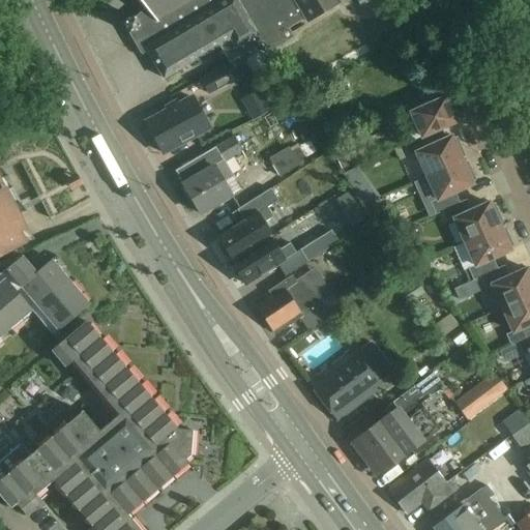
[(164,78),(214,48),(219,46),(230,63),(262,45),(267,54),(294,37),(289,28),(306,19),(307,21),(339,3),(336,0),(139,0),(146,8),(135,19),(134,17),(122,23),(128,33),(138,28),(148,47),(146,48),(164,78)]
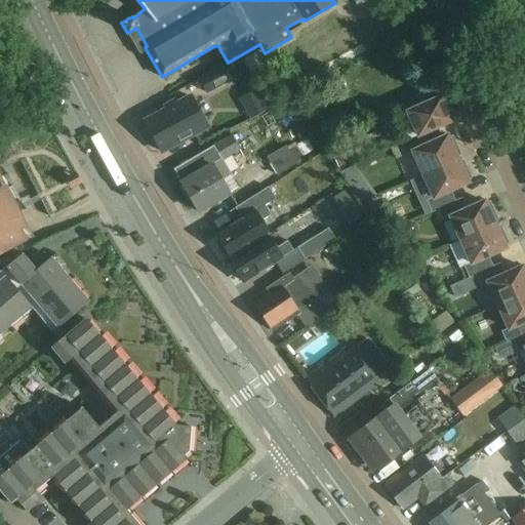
[(227,64),(200,79),(208,93),(235,78),(227,64)]
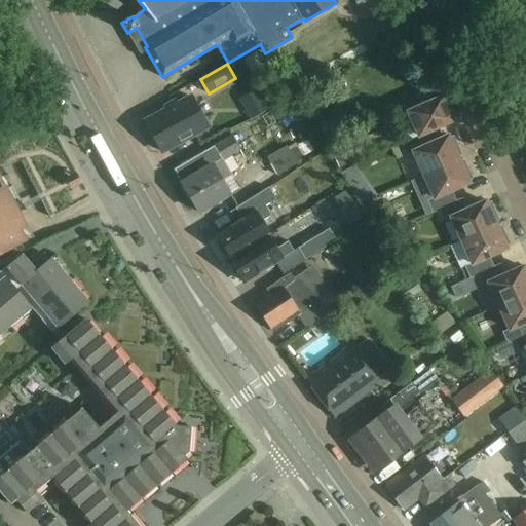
[(441,80),(419,94),(423,105),(408,112),(419,136),(425,133),(439,127),(453,120),(449,109),(453,107),(448,98),(449,98),(441,80)]
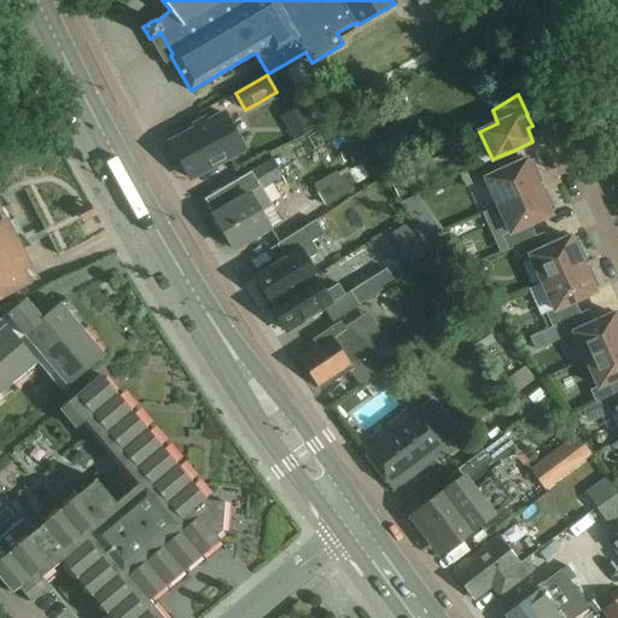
[(287,114),(299,135),(314,127),(302,105),(287,114)]
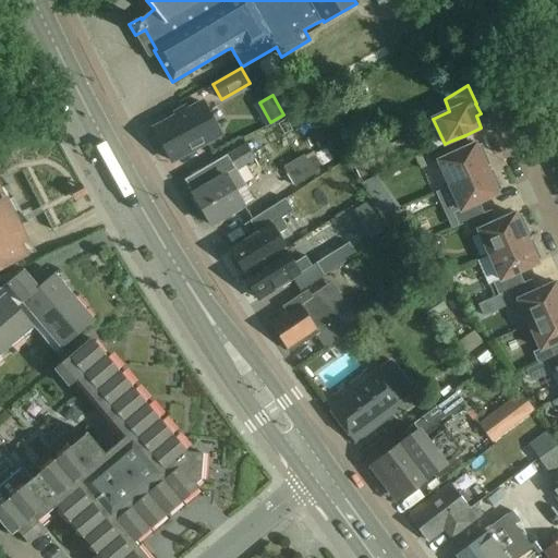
[(220,134),(203,102),(154,129),(171,160),(220,134)]
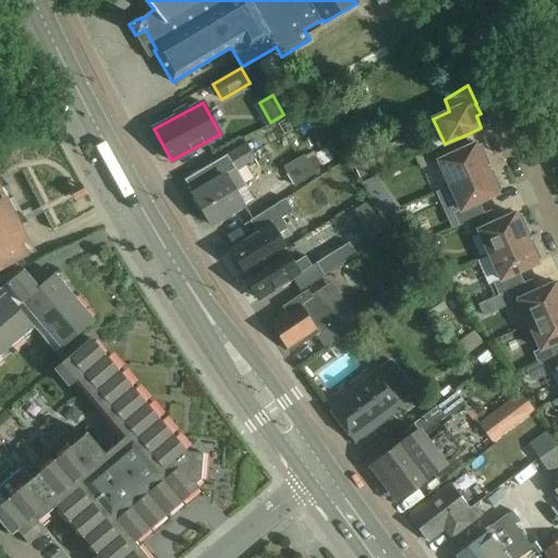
[(426,152),(432,164),(438,161),(449,185),(486,169),(482,158),(486,156),(481,145),(476,147),(475,144),(470,146),(465,135),(451,141),(445,144),(426,152)]
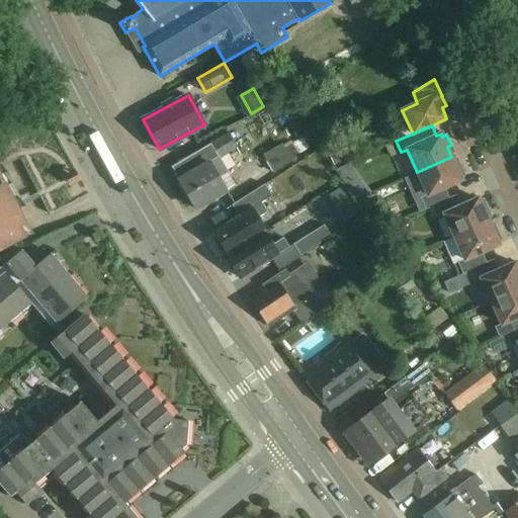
[(226,190),(219,177),(227,172),(219,158),(236,148),(229,134),(210,145),(210,144),(171,167),(172,168),(179,180),(180,183),(179,184),(184,193),(186,193),(195,208),(214,197),(216,199),(224,194),(223,192),(226,190)]
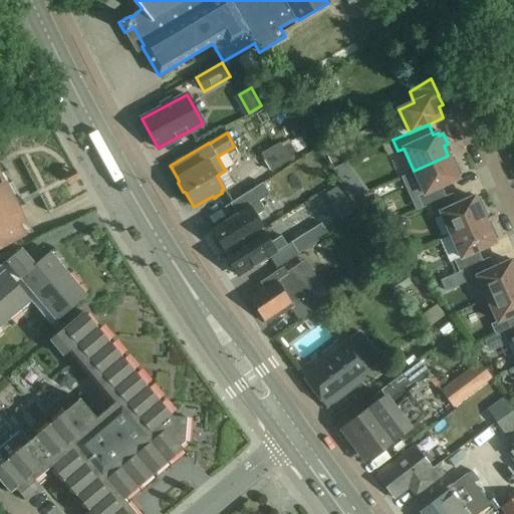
[(393,140),(382,145),(388,156),(398,151),(393,140)]
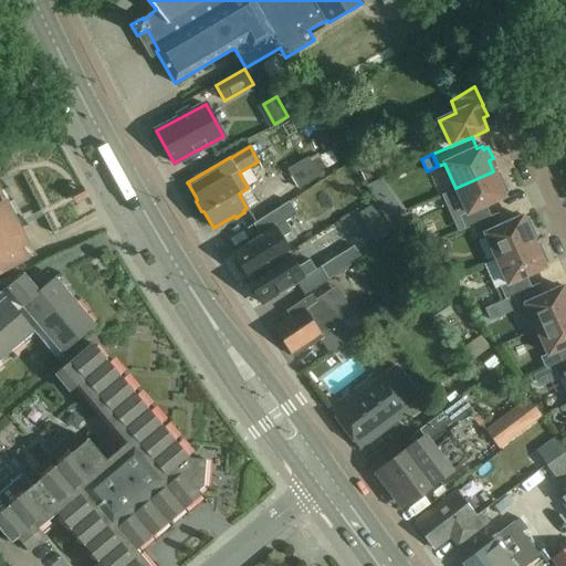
[(320,176),(310,159),(308,156),(287,169),(300,188),(320,176)]
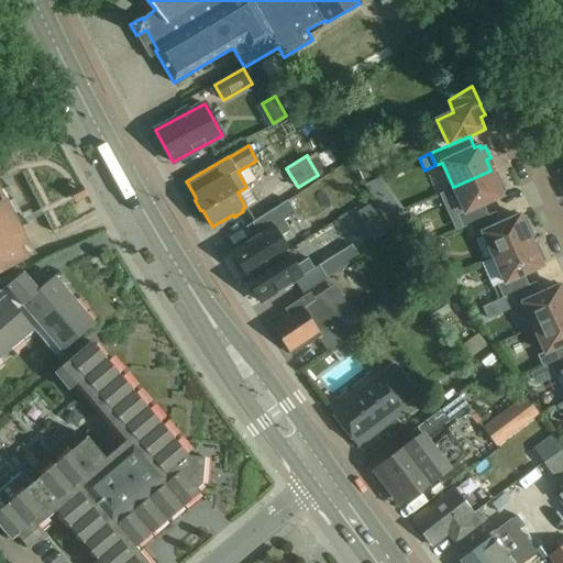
[(370,157),(355,163),(363,180),(377,174),(370,157)]
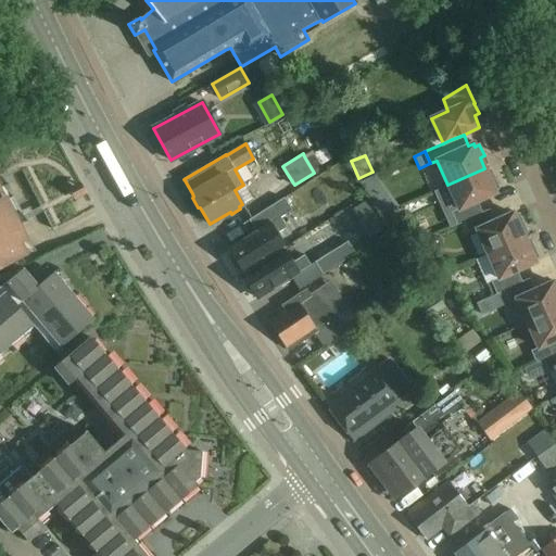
[(490,179),(484,168),(447,185),(458,209),(452,212),(457,224),(465,220),(482,213),(477,201),(495,193),(494,190),(498,188),(494,177),(490,179)]
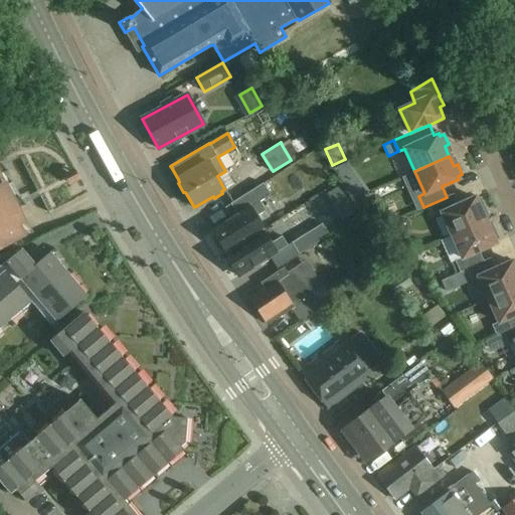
[(0,245),(22,234),(17,225),(21,222),(22,222),(0,178),(0,245)]
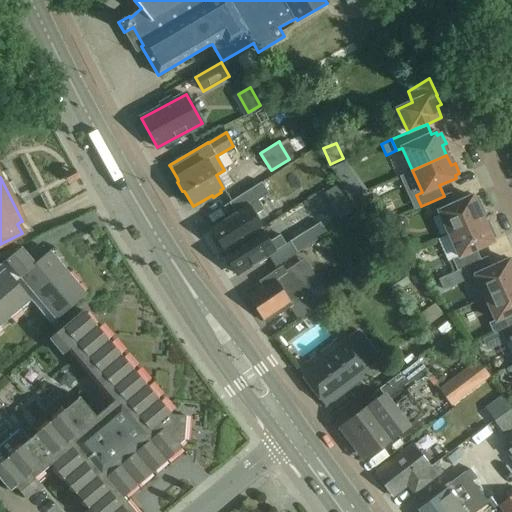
[(260,229),(261,230),(263,228),(254,215),(264,209),(259,200),(269,193),(261,182),(229,202),(236,214),(211,229),(215,234),(211,237),(219,249),(223,247),(225,250),(225,251),(260,229)]
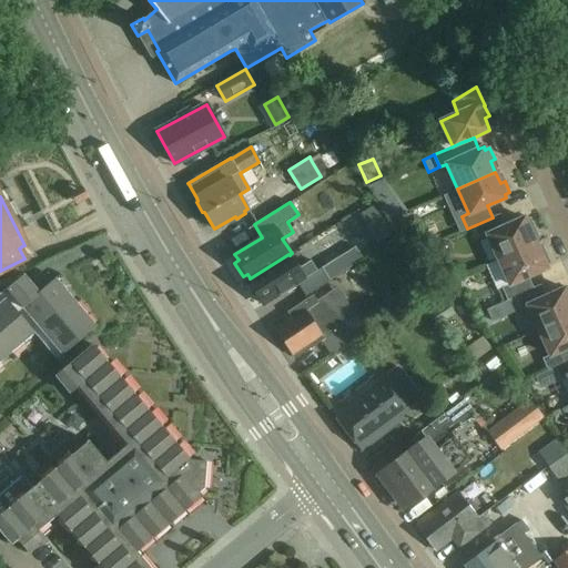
[(499,214),(493,217),(475,225),(479,237),(487,234),(498,260),(536,243),(530,232),(535,230),(530,217),(526,220),(524,217),(505,226),(499,214)]
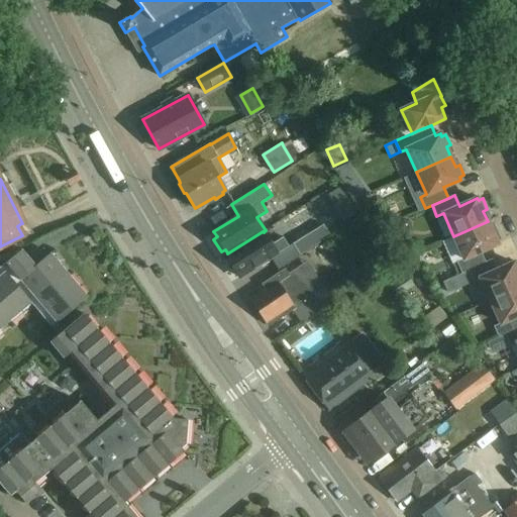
[(488,221),(453,236),(463,259),(457,262),(462,273),(469,270),(485,263),(481,251),(498,243),(497,241),(501,239),(496,229),(492,231),(488,221)]
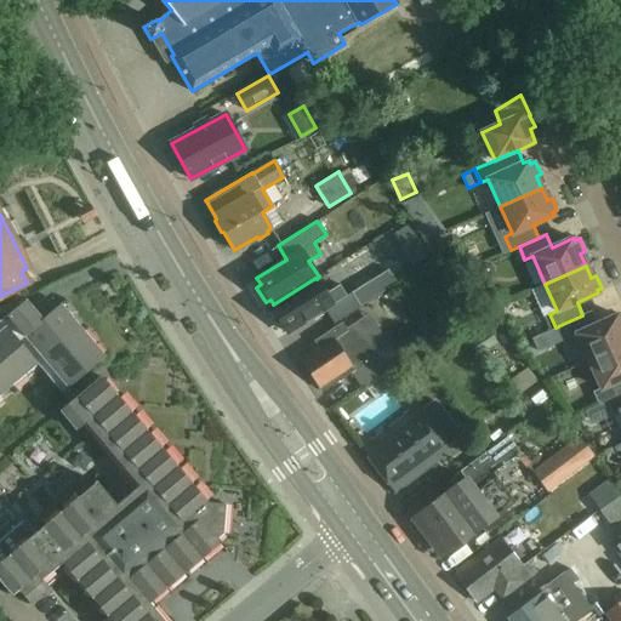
[(494,271),(490,267),(485,267),(482,271),(482,274),(485,278),(490,278),(493,274),(494,271)]
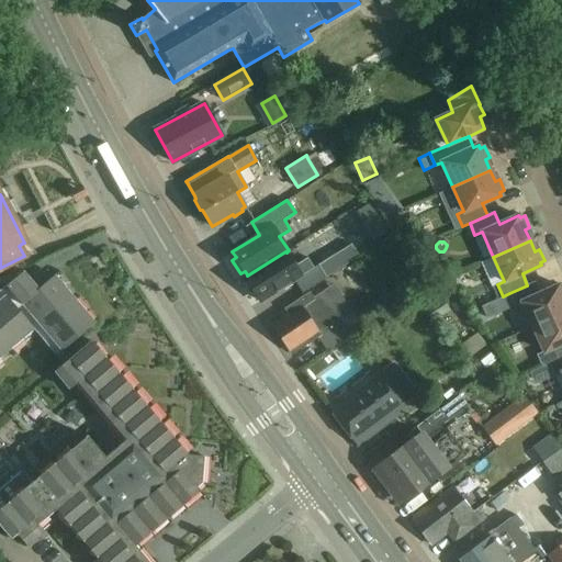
[(351,244),(318,265),(326,277),(359,256),(351,244)]
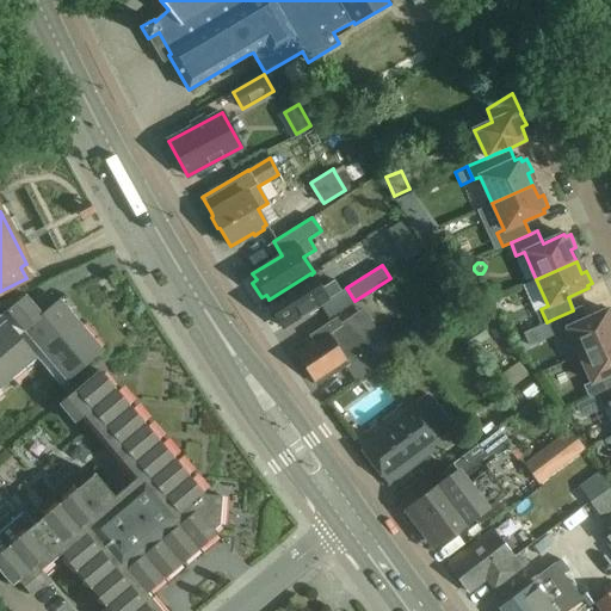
[(269,300),(269,298),(266,301),(284,327),(341,291),(334,279),(320,289),(312,275),(310,273),(269,300)]
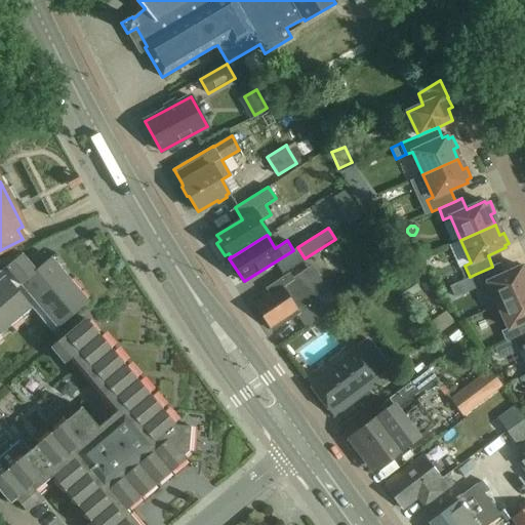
[(445,241),(456,265),(468,259),(456,236),(445,241)]
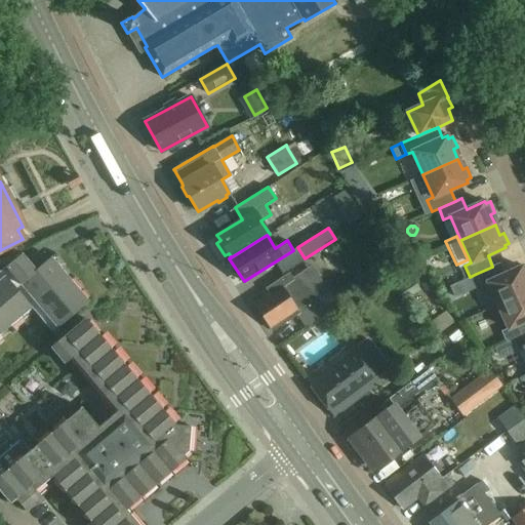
[(9,270),(26,290),(30,295),(36,303),(44,312),(48,317),(57,328),(89,300),(80,290),(78,291),(70,281),(71,280),(72,279),(71,278),(63,268),(61,270),(51,259),(52,258),(53,257),(52,256),(52,255),(47,260),(40,252),(38,250),(28,258),(23,252),(6,267),(9,270)]
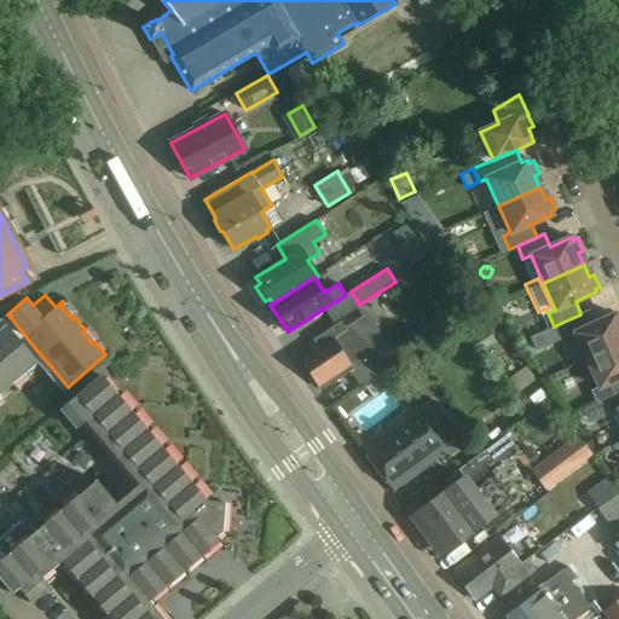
[(589,311),(580,314),(561,323),(567,336),(574,333),(586,359),(618,345),(618,316),(617,317),(615,314),(595,323),(589,311)]
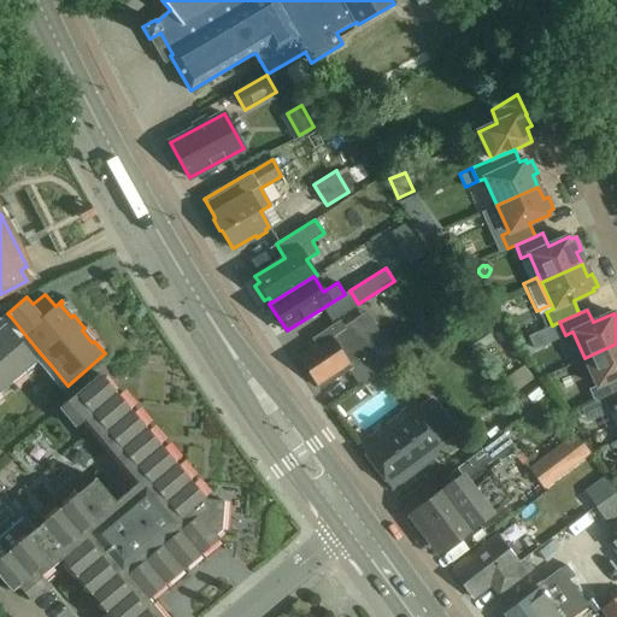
[(377,351),(375,352),(354,321),(348,324),(344,318),(312,339),(317,346),(299,357),(318,386),(319,385),(322,389),(352,370),(362,385),(388,366),(377,351)]
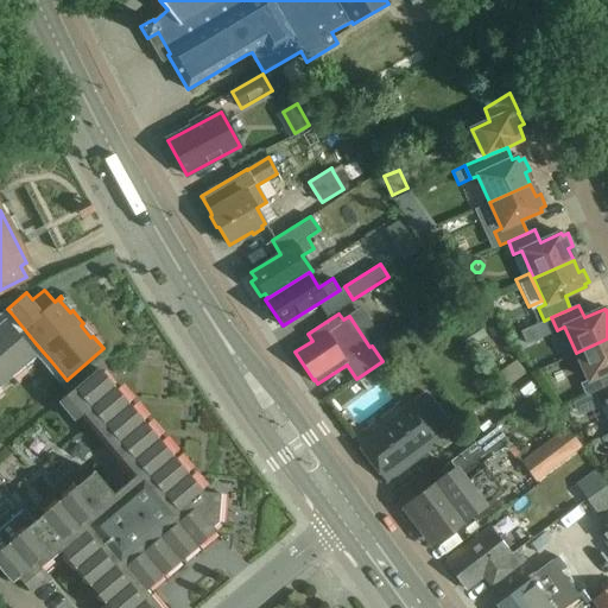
[(0,385),(11,377),(12,375),(10,373),(21,363),(24,365),(35,356),(37,354),(5,317),(0,321),(0,385)]
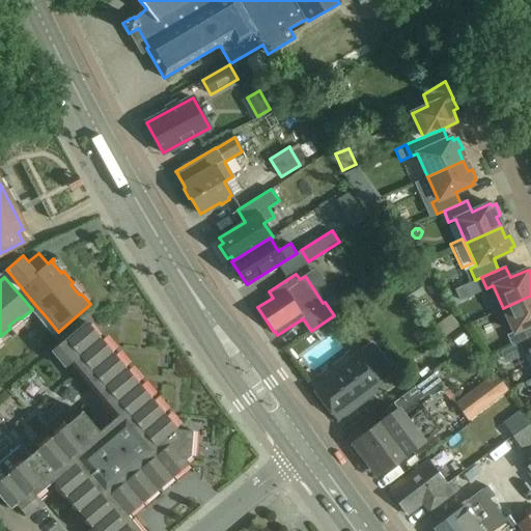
[(450,301),(476,294),(472,280),(446,287),(450,301)]
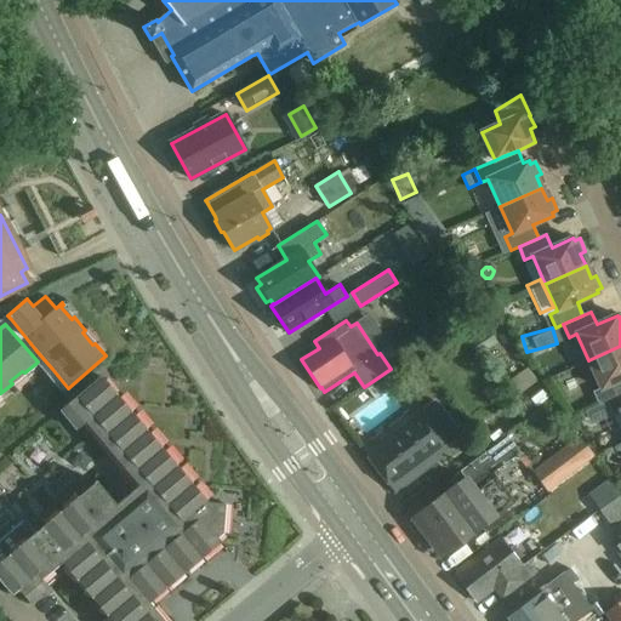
[(620,346),(588,360),(602,388),(593,392),(599,405),(608,402),(620,394),(620,346)]
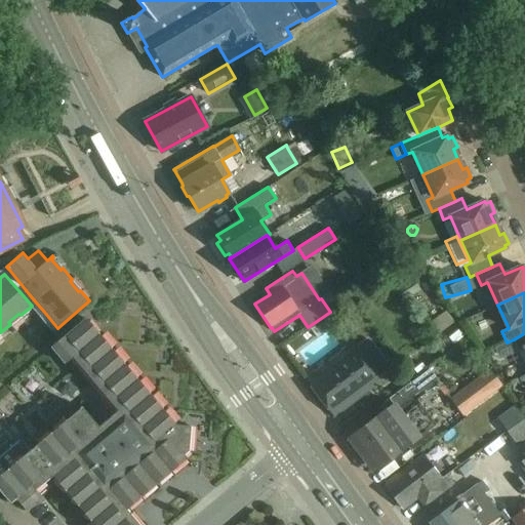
[(44,491),(56,481),(91,522),(93,524),(139,524),(126,510),(157,484),(156,482),(168,471),(170,473),(187,458),(184,455),(188,451),(190,439),(191,427),(175,426),(174,423),(171,426),(169,422),(169,418),(161,408),(159,410),(156,407),(157,403),(149,394),(147,396),(144,392),(144,389),(145,389),(144,388),(136,378),(133,380),(131,377),(131,373),(123,363),(121,365),(118,362),(119,358),(111,348),(109,350),(106,347),(106,342),(107,342),(98,333),(95,335),(93,331),(93,328),(93,327),(85,318),(65,336),(57,328),(51,332),(58,340),(51,348),(65,364),(73,357),(118,411),(98,427),(82,407),(65,421),(67,423),(64,427),(59,426),(50,434),(52,437),(48,439),(45,439),(44,439),(31,450),(22,440),(14,446),(12,447),(14,449),(11,452),(7,452),(0,457),(0,492),(10,505),(15,499),(26,512),(28,510),(41,497),(40,495),(44,491)]
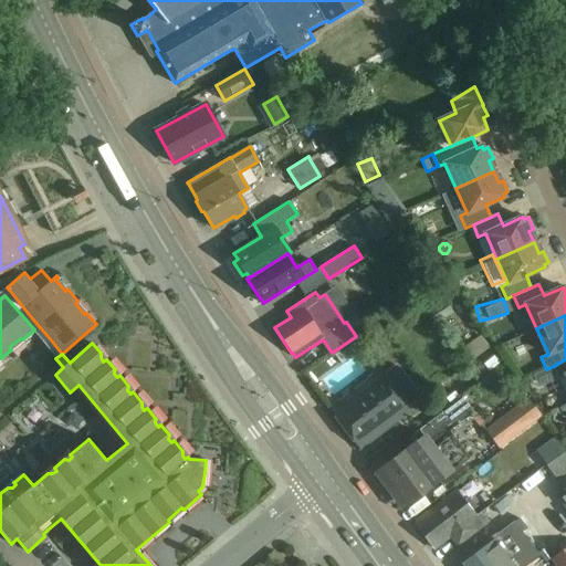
[(565,359),(554,366),(559,378),(565,375),(565,359)]
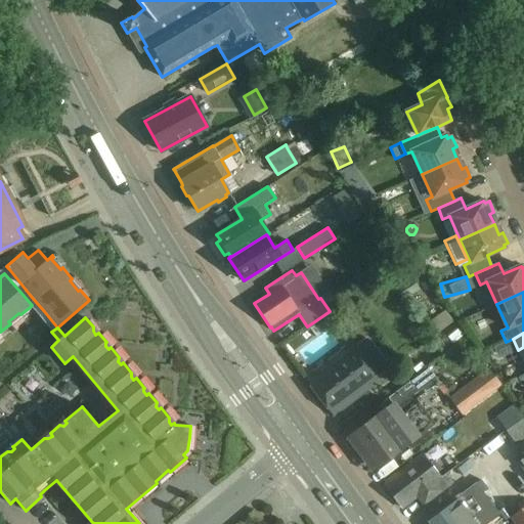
[(365,344),(356,351),(351,346),(306,381),(333,416),(378,381),(366,365),(376,357),(365,344)]
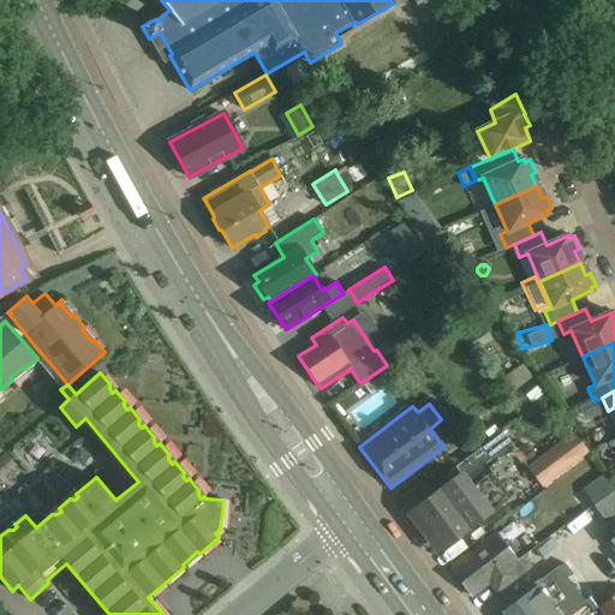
[(491,512),(511,496),(491,472),(519,452),(503,431),(455,467),(461,473),(415,508),(445,548),(491,512)]
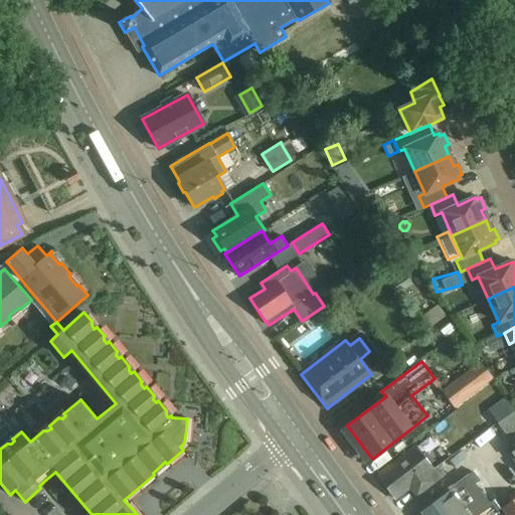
[(455,407),(493,378),(482,363),(444,392),(455,407)]
